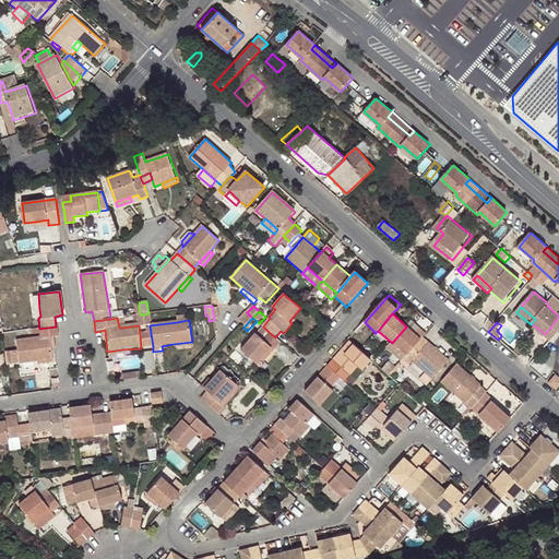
[(9,352),(11,364),(36,360),(52,358),(51,349),(49,336),(52,336),(57,335),(56,326),(39,329),(38,329),(39,339),(15,341),(18,351),(9,352)]
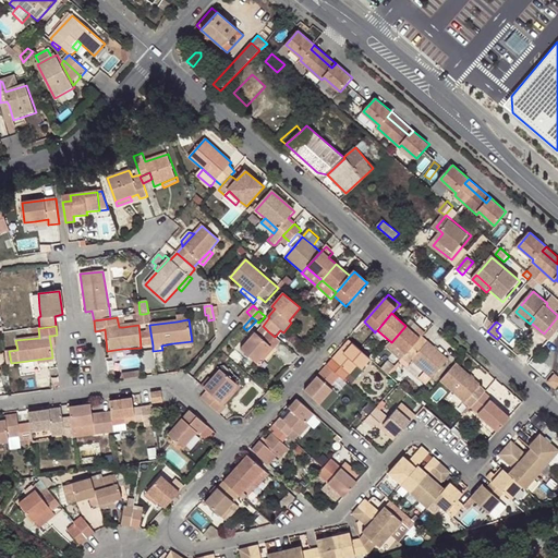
[(405,326),(391,342),(405,354),(421,337),(424,334),(417,327),(413,332),(405,326)]
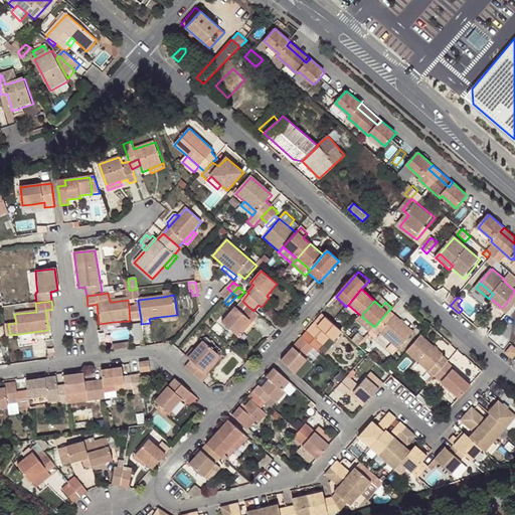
[(243,302),(237,310),(241,313),(247,306),(243,302)]
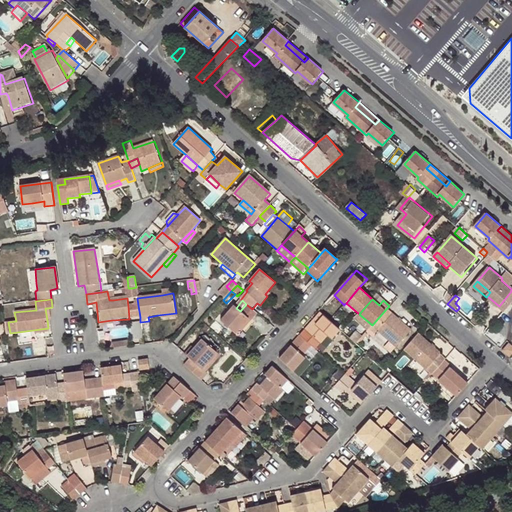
[(239,329),(243,325),(246,327),(257,314),(252,309),(246,304),(240,311),(236,308),(234,306),(221,321),(236,334),(239,329)]
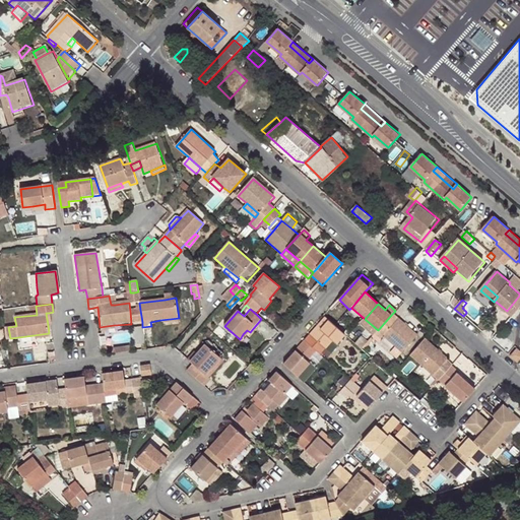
[(130,311),(131,324),(142,322),(140,310),(130,311)]
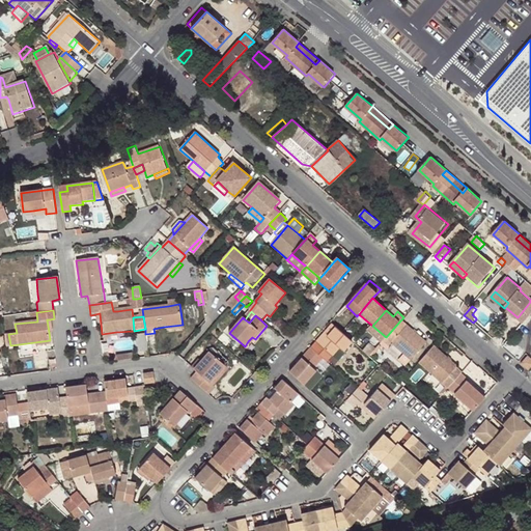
[(411,360),(425,343),(400,320),(386,337),(383,340),(389,346),(392,343),(411,360)]
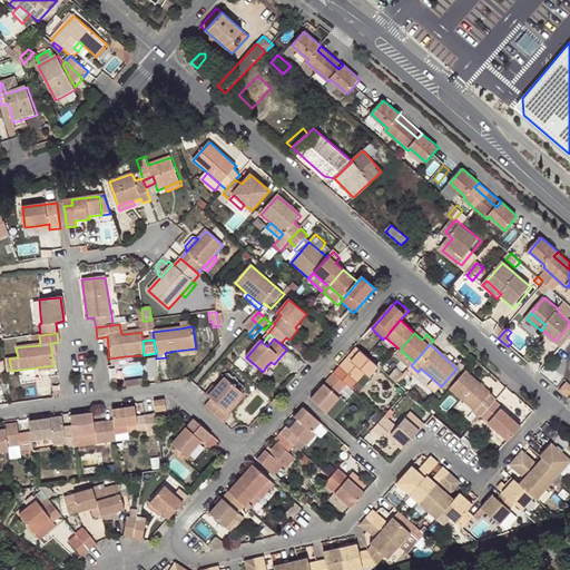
[(356,349),(347,360),(351,362),(360,352),(356,349)]
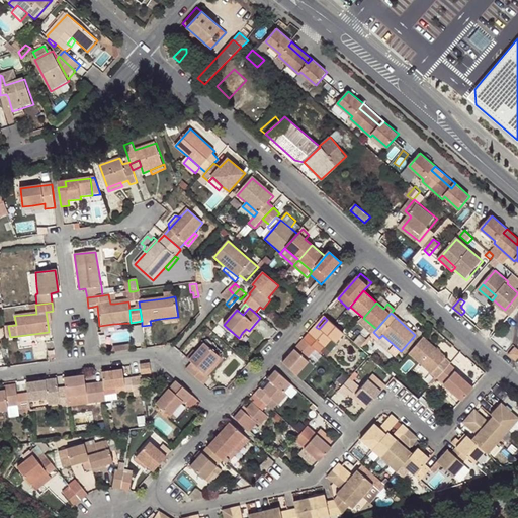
[(363,318),(358,323),(371,334),(373,332),(376,329),(363,318)]
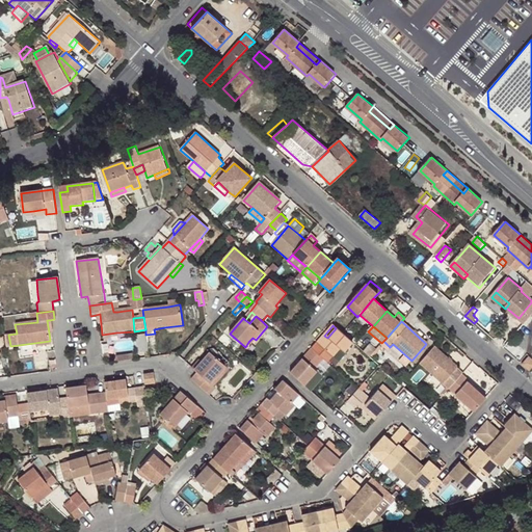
[(336,328),(327,338),(324,336),(312,349),(323,360),(326,363),(331,357),(333,358),(340,350),(343,352),(352,343),(342,334),(336,328)]
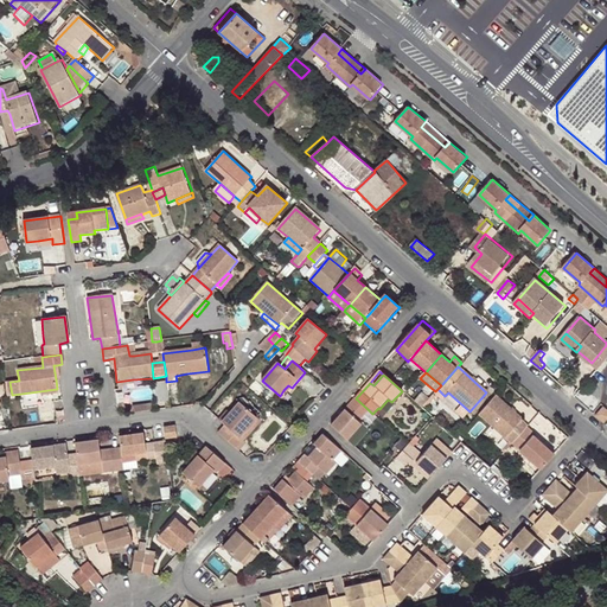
[(496,396),(478,415),(511,445),(526,427),(519,422),(522,419),(496,396)]
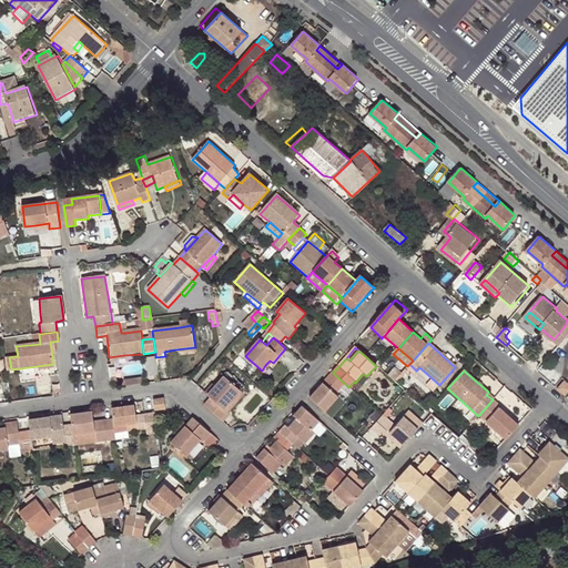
[(338,397),(335,395),(345,384),(333,373),(313,395),(308,398),(325,413),(338,397)]
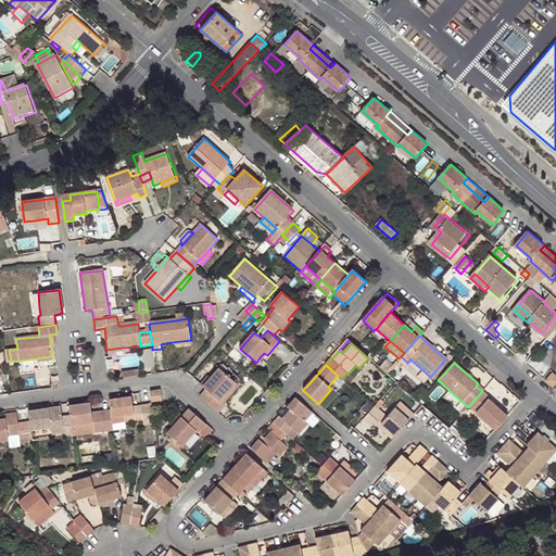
[(216,412),(222,405),(219,403),(236,384),(219,370),(211,380),(203,389),(205,391),(200,397),(216,412)]
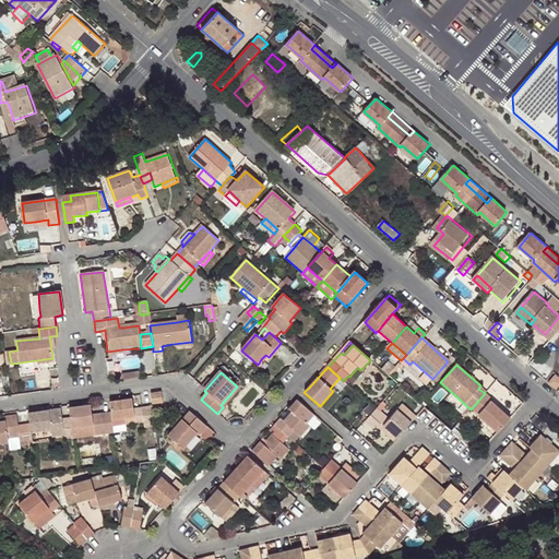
[(122,382),(140,379),(139,373),(121,376),(122,382)]
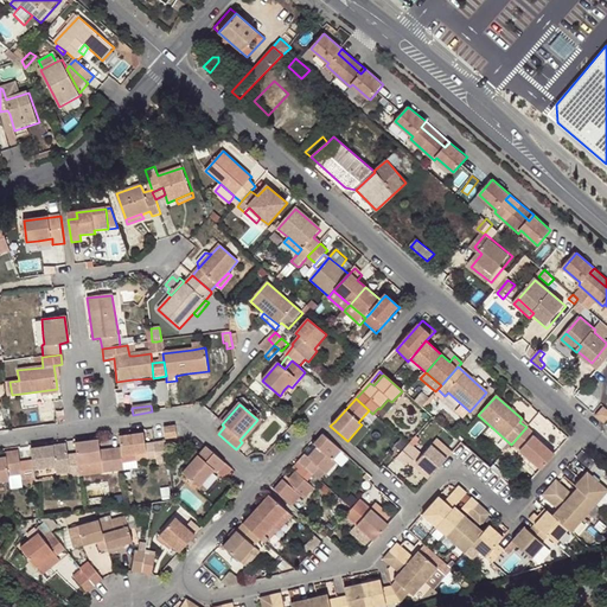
[(222,425),(230,415),(227,411),(218,421),(222,425)]
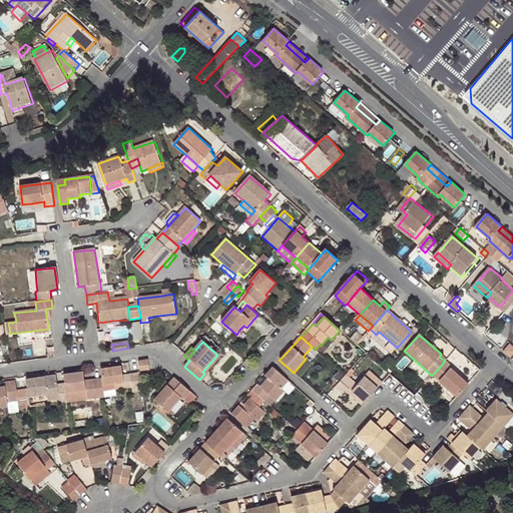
[(202,372),(204,374),(205,375),(221,358),(217,355),(202,372)]
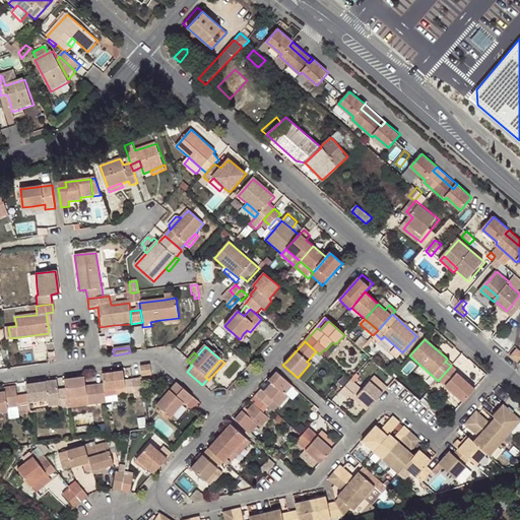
[(140,368),(141,375),(150,374),(149,366),(140,368)]
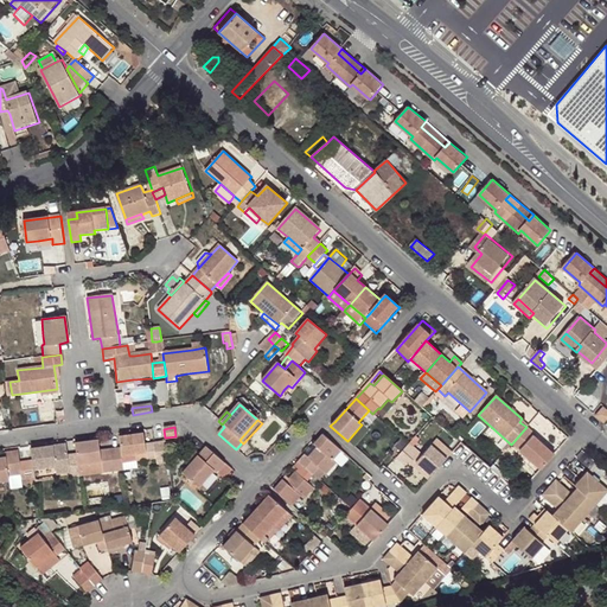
[(526,427),(511,445),(541,471),(555,454),(534,436),(536,435),(526,427)]
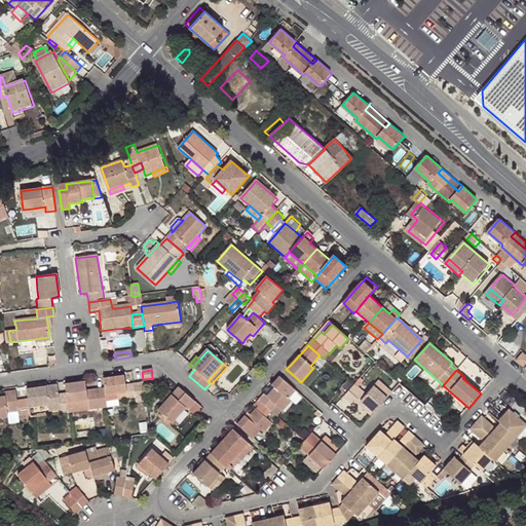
[(263,396),(258,402),(270,413),(276,407),(282,412),(290,403),(287,401),(295,391),(294,390),(279,377),(276,380),(271,386),(273,389),(266,398),(263,396)]
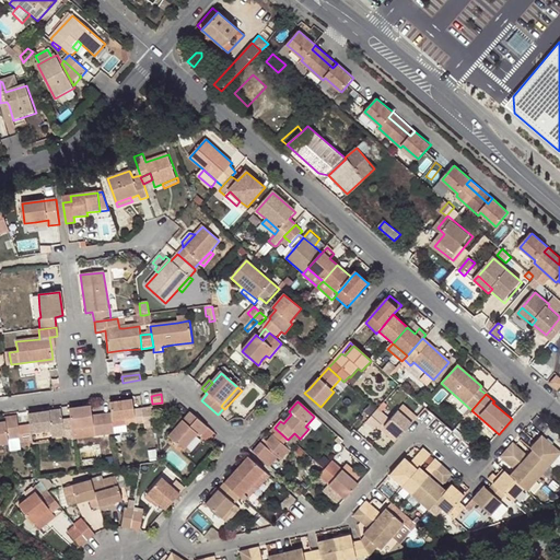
[(126,428),(136,427),(135,411),(133,403),(109,406),(112,416),(112,422),(125,421),(126,428)]
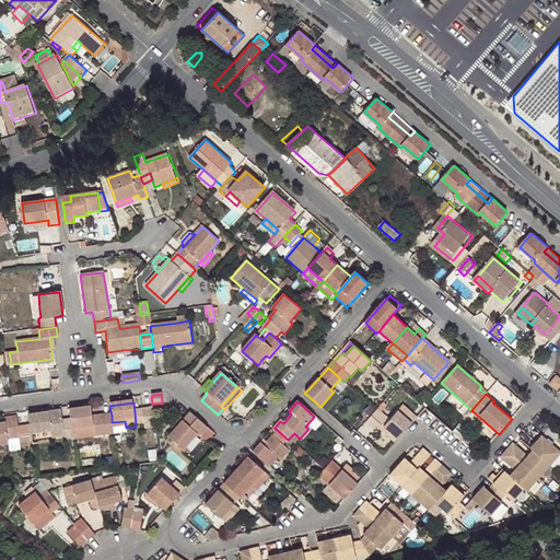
[(398,410),(413,423),(418,418),(404,405),(398,410)]
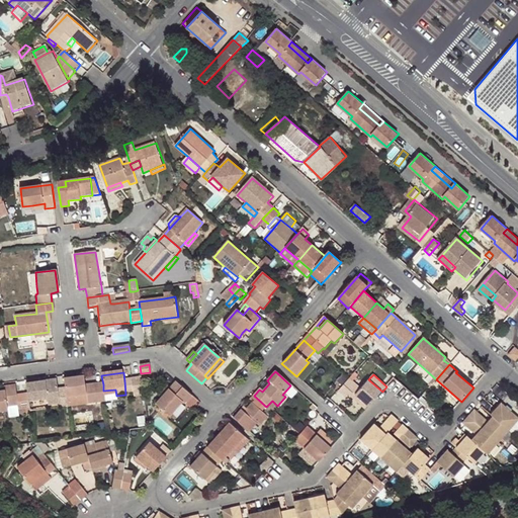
[(67,399),(87,397),(88,406),(105,404),(104,397),(103,391),(103,384),(85,386),(84,377),(64,379),(66,390),(67,399)]
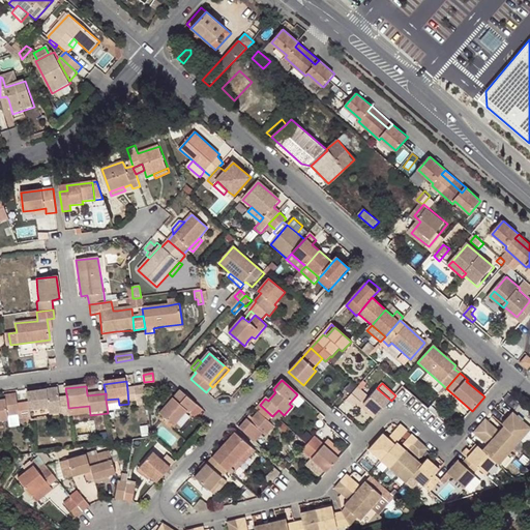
[(135,388),(137,403),(137,408),(148,407),(147,404),(145,387),(135,388)]
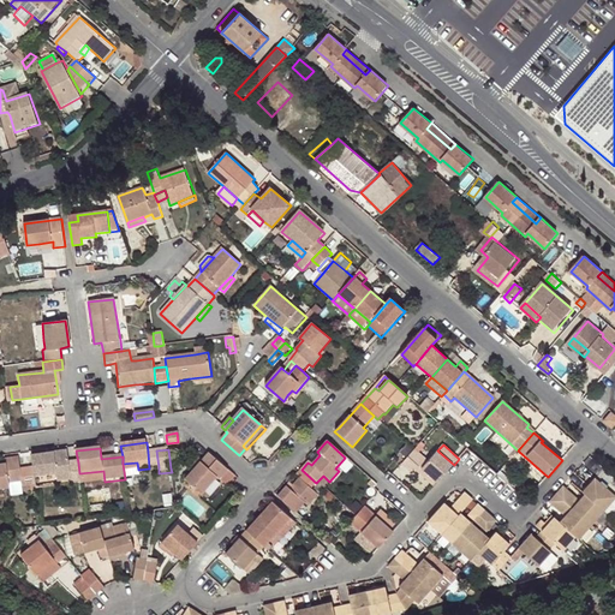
[(401,464),(411,473),(415,470),(425,458),(416,449),(413,451),(401,464)]
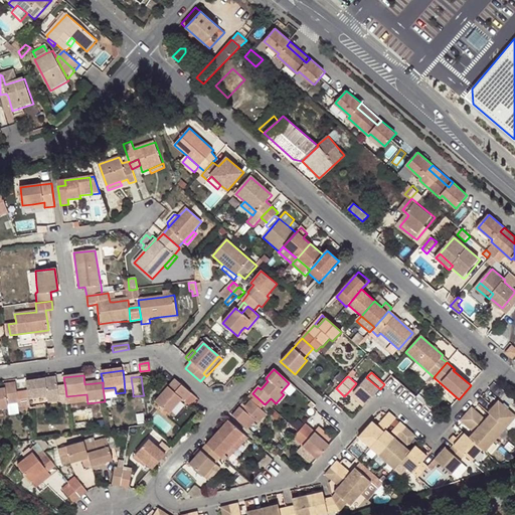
[(125,392),(133,391),(131,377),(124,378),(125,392)]
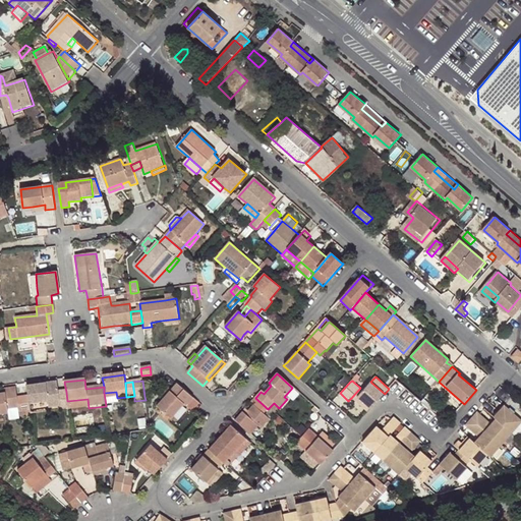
[(371,409),(385,394),(370,382),(363,390),(357,397),(371,409)]
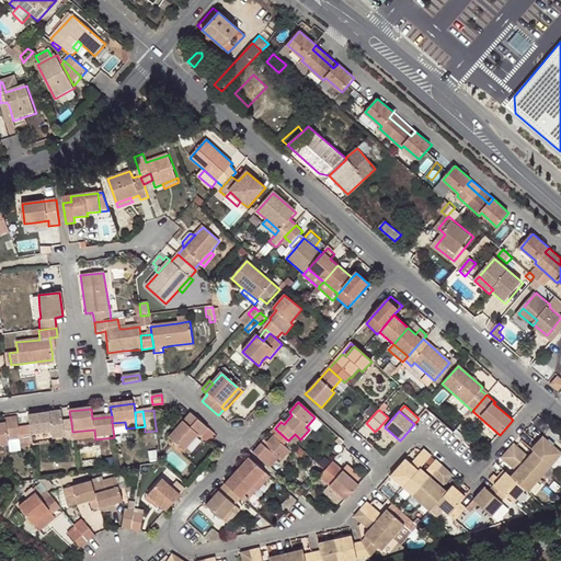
[(289,412),(281,422),(284,424),(292,415),(289,412)]
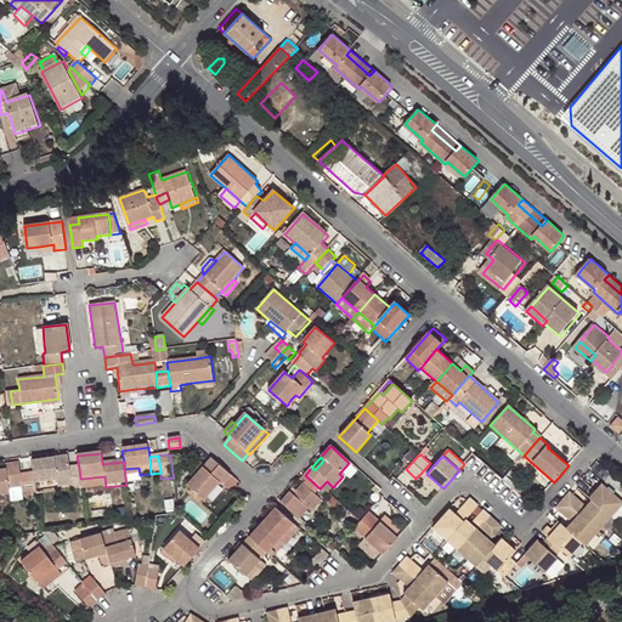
[(34,482),(57,480),(57,488),(72,487),(72,491),(82,490),(80,479),(79,468),(69,468),(68,458),(32,463),(33,474),(34,482)]
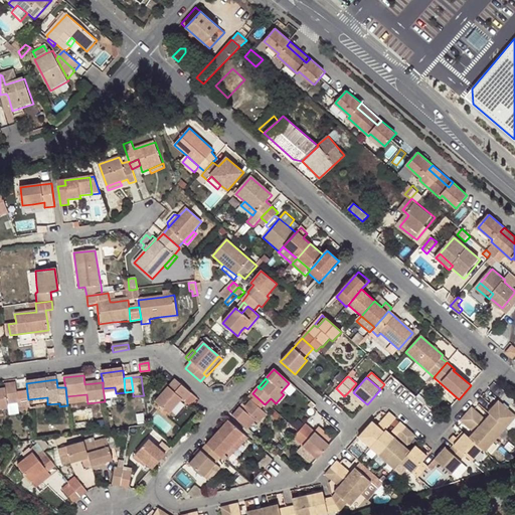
[(169,386),(163,393),(154,402),(156,403),(153,405),(165,416),(168,414),(181,400),(191,409),(199,401),(197,399),(191,394),(175,379),(169,386)]
